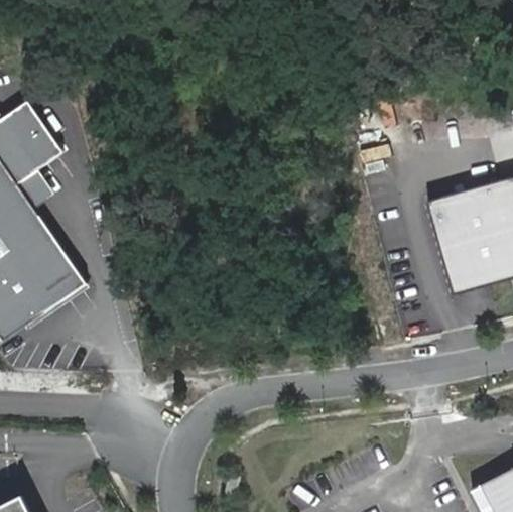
[(0,336),(4,342),(85,286),(30,209),(53,193),(38,170),(65,153),(27,99),(0,117),(0,336)]
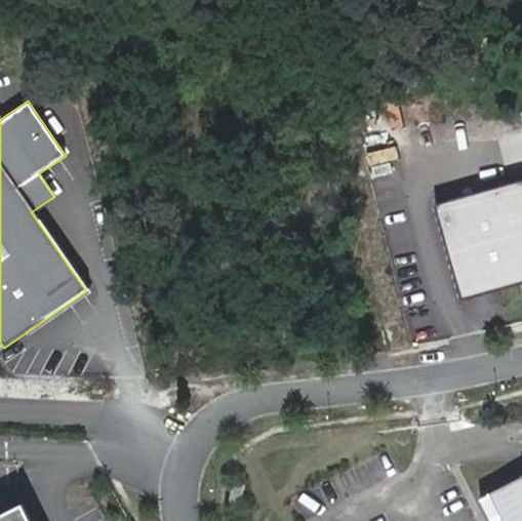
[(521,181),(434,206),(460,302),(521,284),(521,181)]
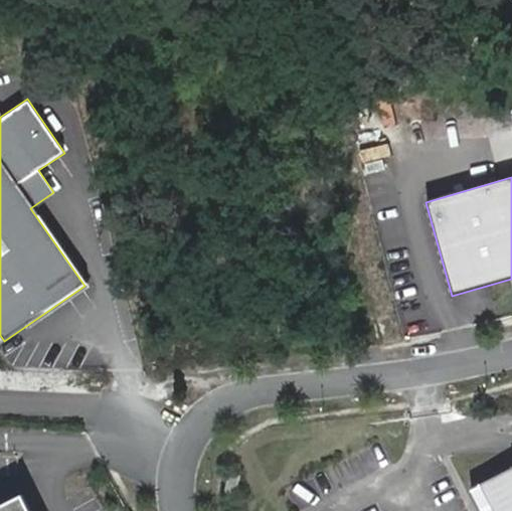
[(511,510),(511,470),(470,491),(479,510),(511,510)]
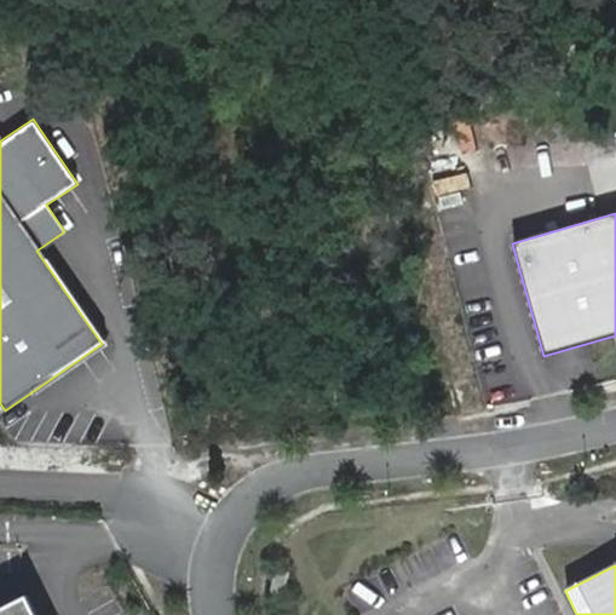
[(287,579),(272,576),(269,598),(282,601),(287,579)]
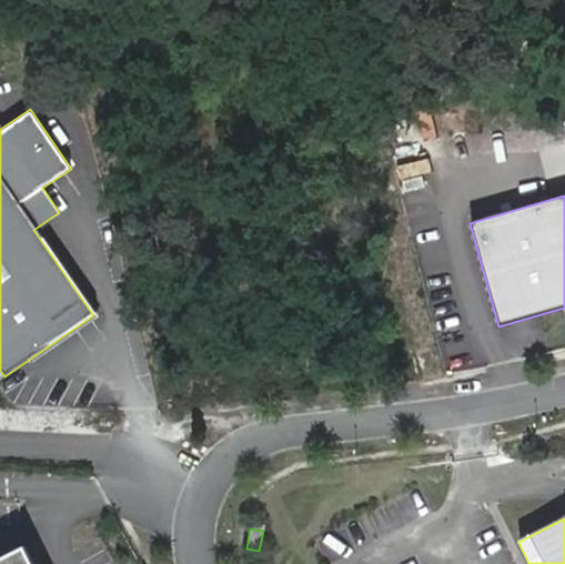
[(33,563),(24,545),(0,556),(0,563),(33,563)]
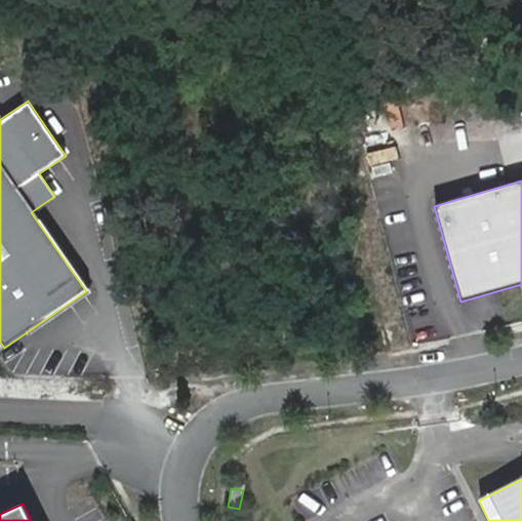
All buildings are outlined.
